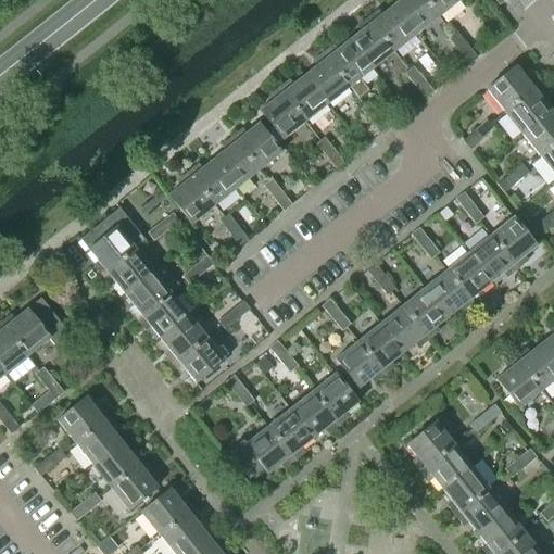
[(399,0),(394,3),(418,33),(440,15),(428,0),(399,0)]
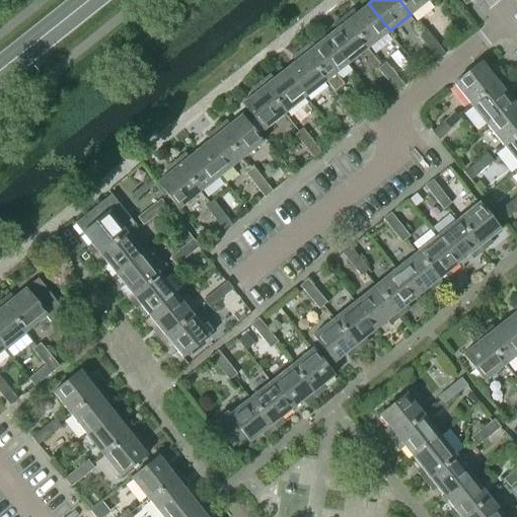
[(399,0),(411,14),(428,0),(399,0)]
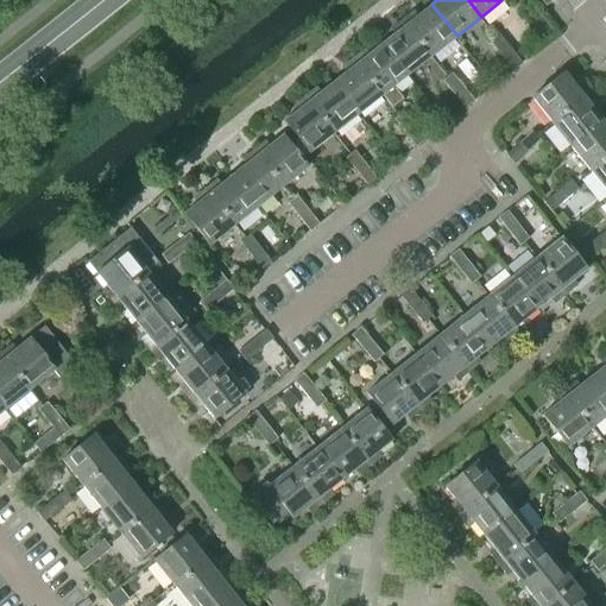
[(412,11),(403,18),(433,55),(458,36),(431,4),(416,17),(412,11)]
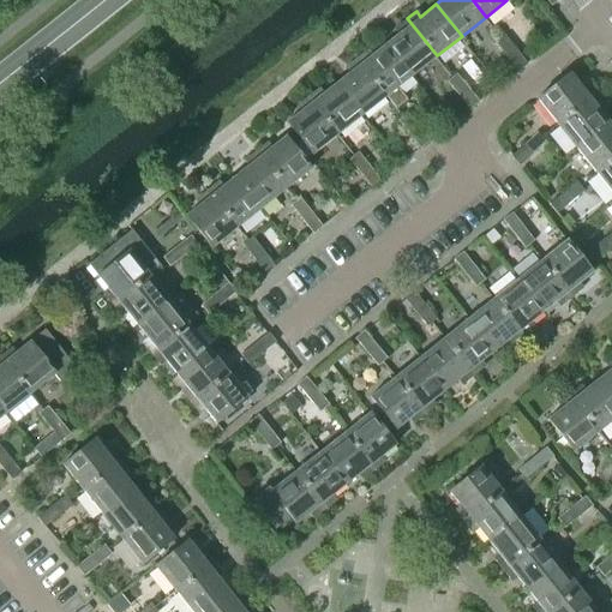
[(402,30),(387,43),(413,76),(437,55),(407,18),(399,25),(402,30)]
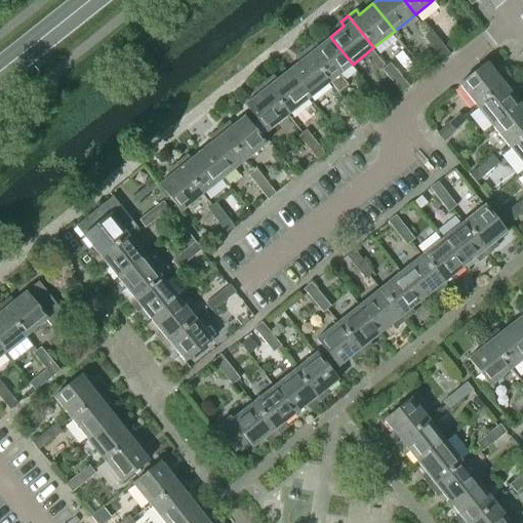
[(426,36),(435,47),(443,41),(434,30),(426,36)]
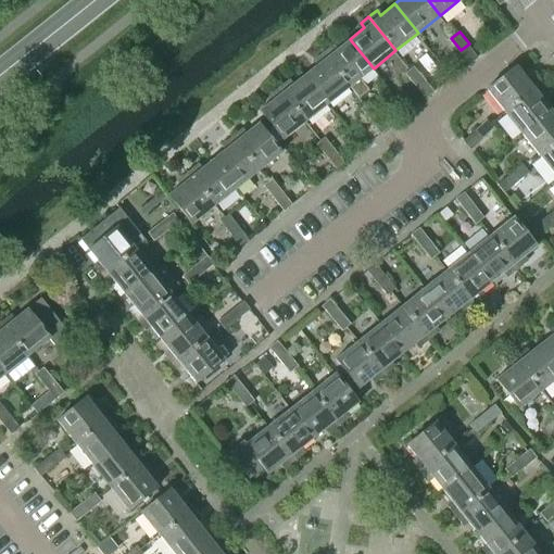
[(332,45),(324,51),(351,86),(360,97),(372,88),(362,77),(374,68),(350,39),(336,50),(332,45)]
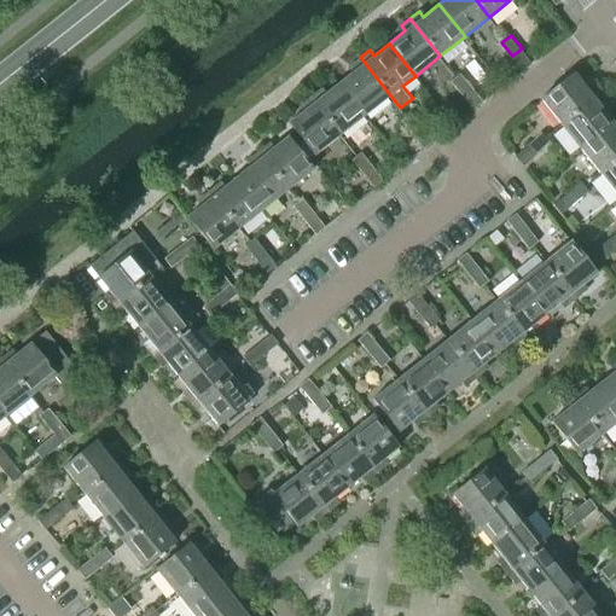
[(522,48),(512,56),(524,70),(533,63),(522,48)]
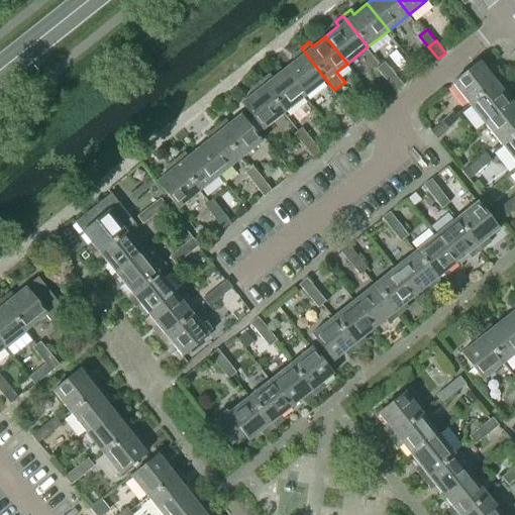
[(297,59),(284,69),(306,96),(326,80),(301,47),(294,54),(297,59)]
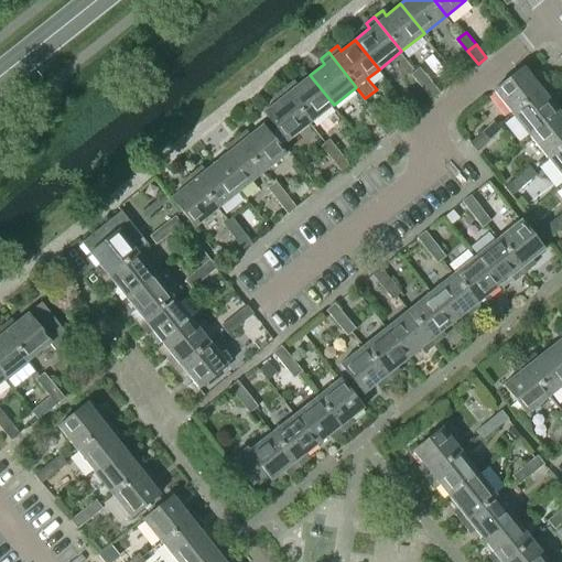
[(495,89),(514,112),(548,85),(539,74),(535,78),(525,66),(495,89)]
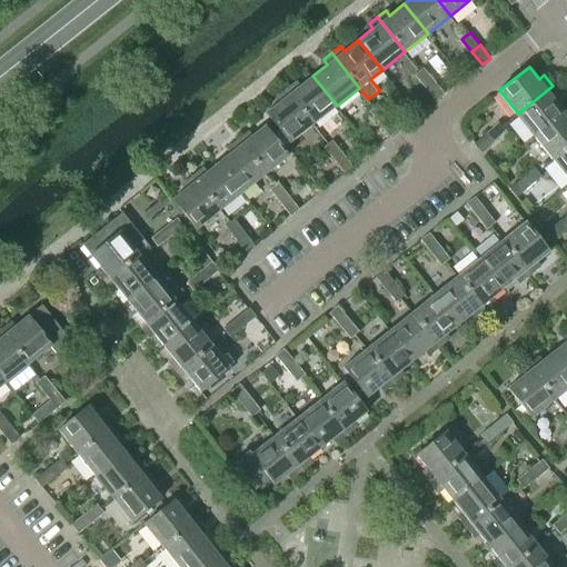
[(417,75),(427,88),(436,80),(426,68),(417,75)]
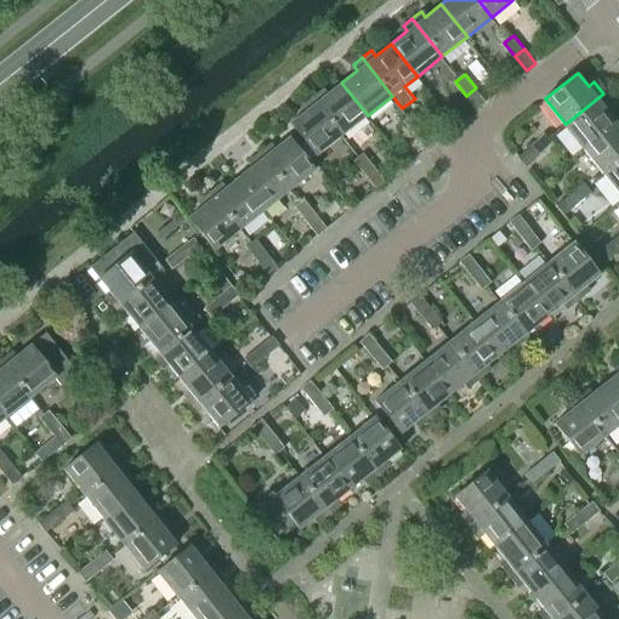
[(322,90),(312,96),(342,135),(368,115),(341,83),(325,95),(322,90)]
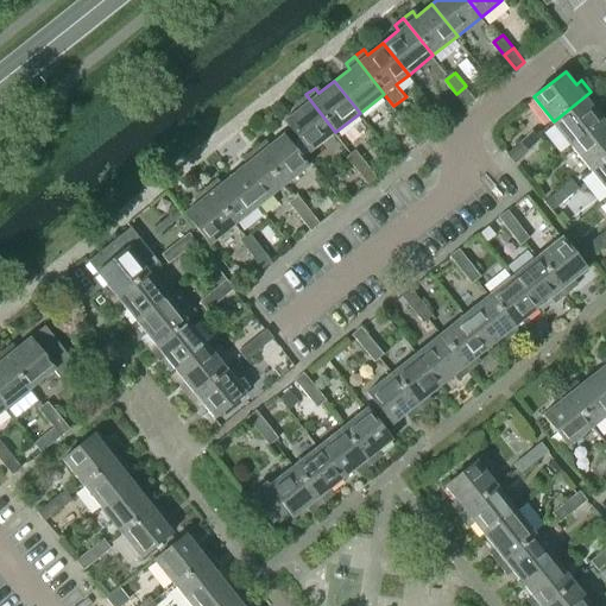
[(466,86),(456,94),(467,107),(477,100),(466,86)]
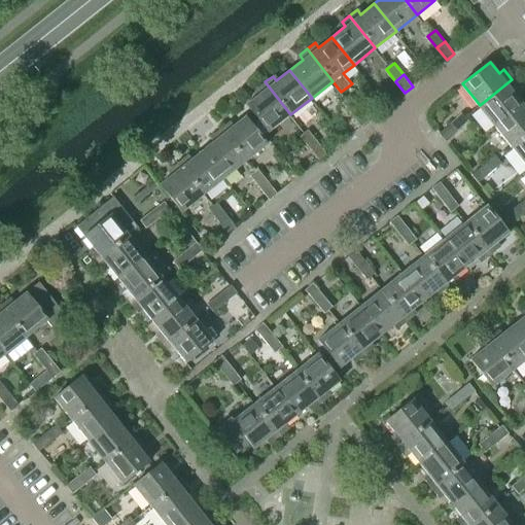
[(480,105),(496,127),(524,104),(516,94),(520,90),(512,79),(480,105)]
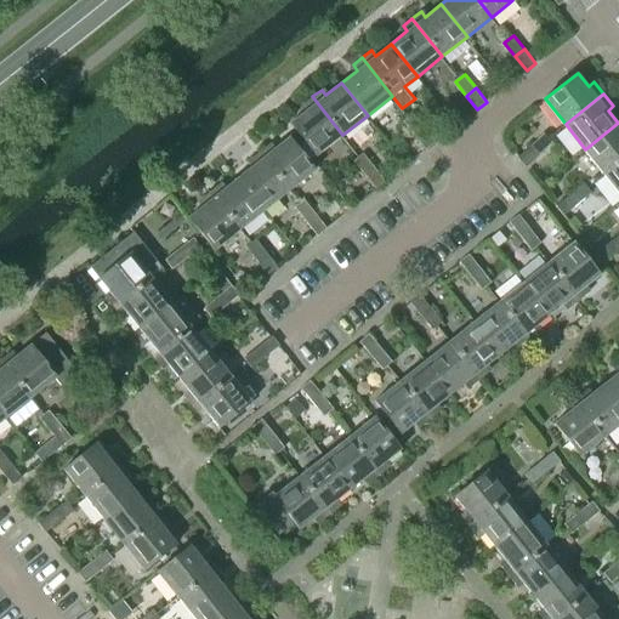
[(307,109),(291,123),(317,155),(342,135),(312,96),(304,103),(307,109)]
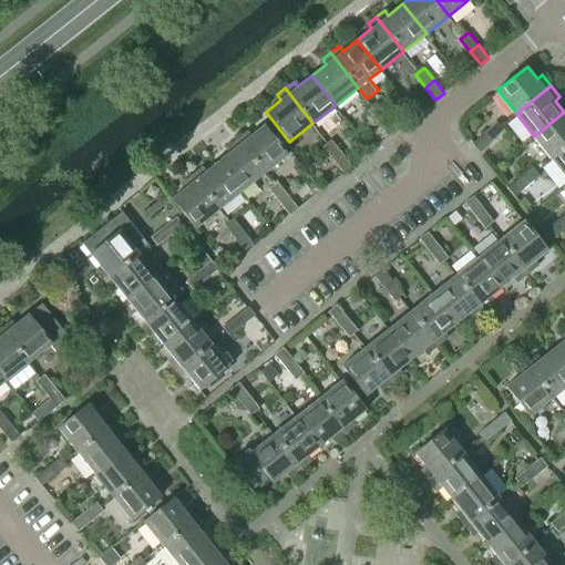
[(370,111),(380,123),(389,116),(379,104),(370,111)]
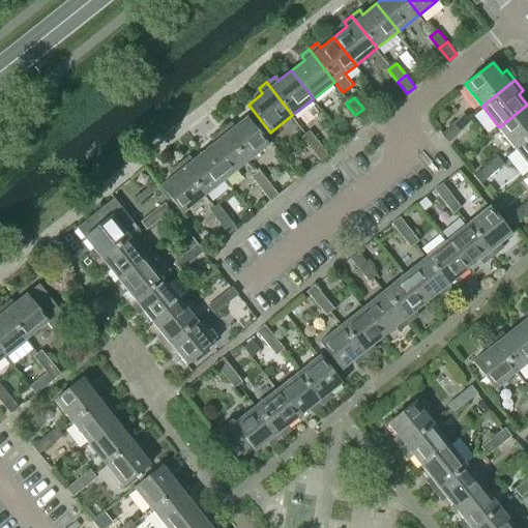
[(499,127),(516,148),(527,139),(527,105),(499,127)]
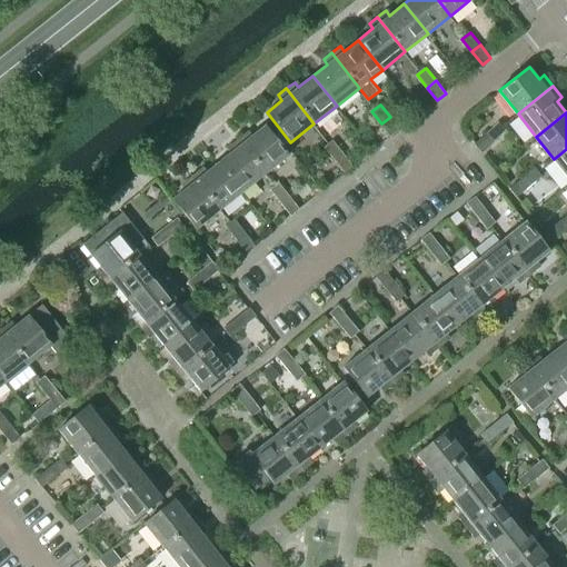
[(390,117),(381,123),(391,137),(400,130),(390,117)]
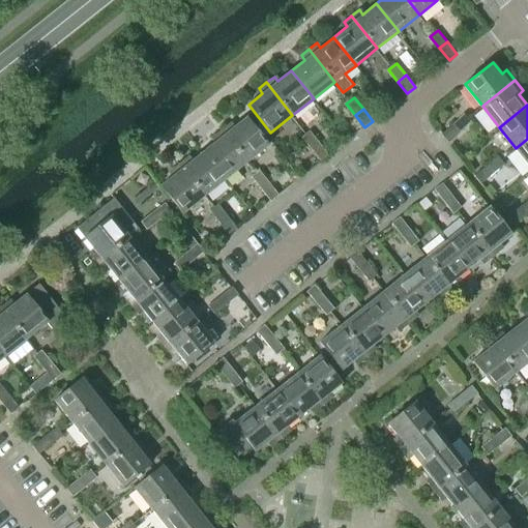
[(466,114),(453,123),(460,132),(472,122),(466,114)]
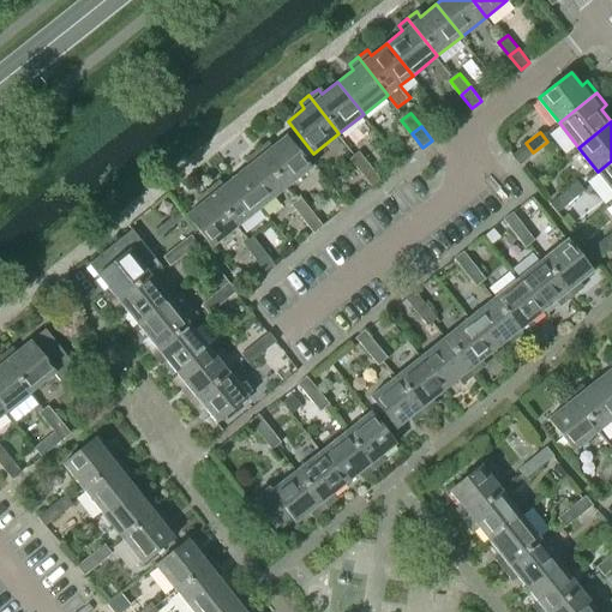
[(267,143),(257,150),(287,187),(312,167),(287,136),(271,148),(267,143)]
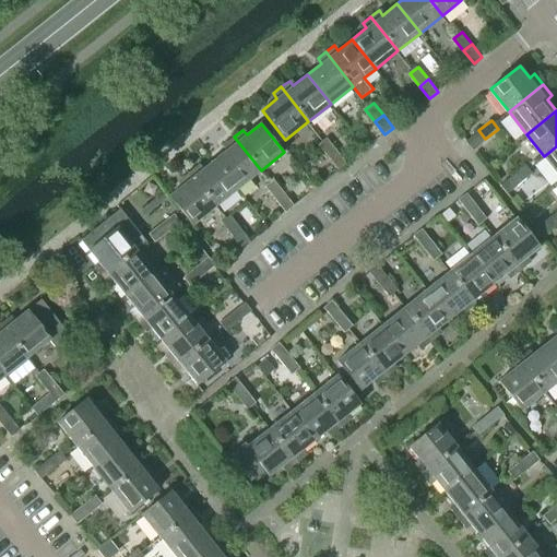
[(485,139),(478,130),(466,140),(473,149),(485,139)]
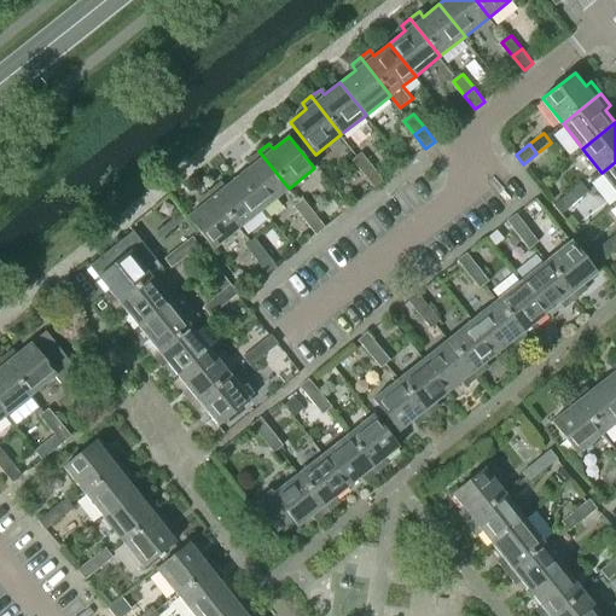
[(255,163),(239,175),(265,208),(289,189),(259,151),(250,158),(255,163)]
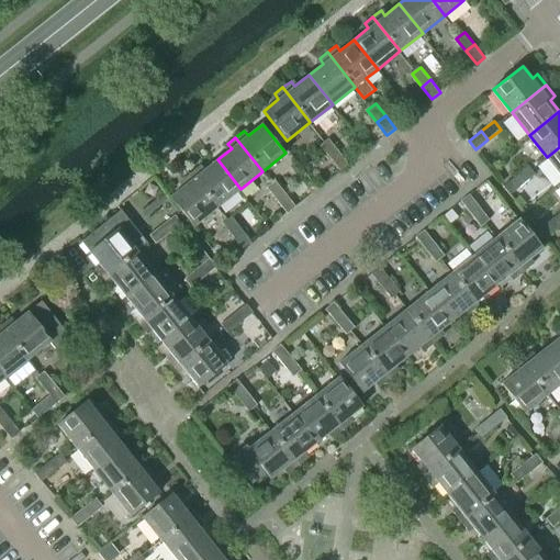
[(322,145),(332,158),(340,152),(331,138),(322,145)]
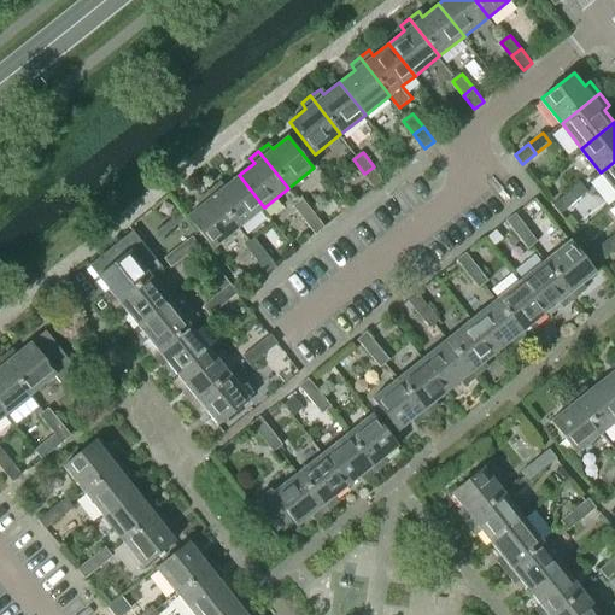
[(614,162),(601,173),(614,189),(614,162)]
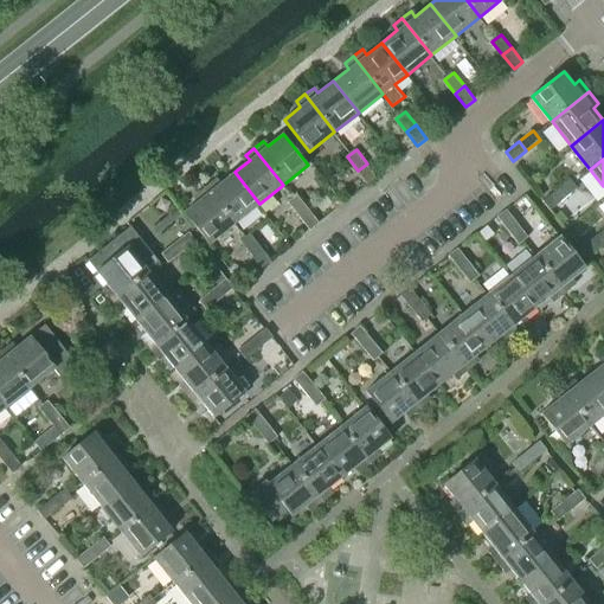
[(367,164),(358,171),(368,184),(378,177),(367,164)]
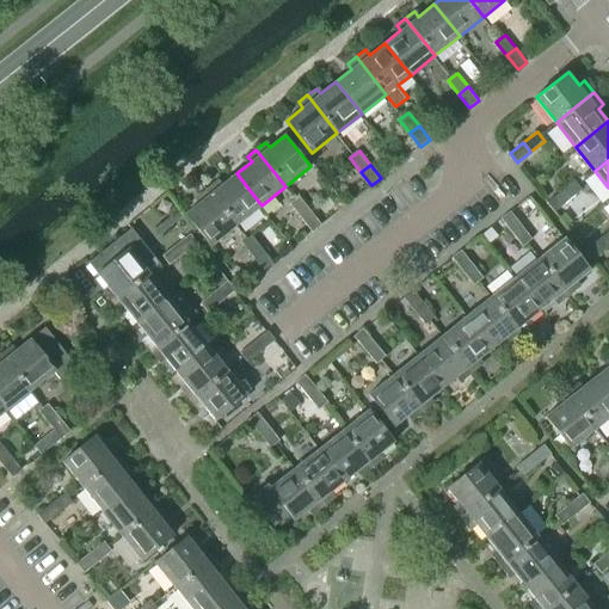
[(216,180),(208,188),(238,225),(262,205),(237,173),(221,186),(216,180)]
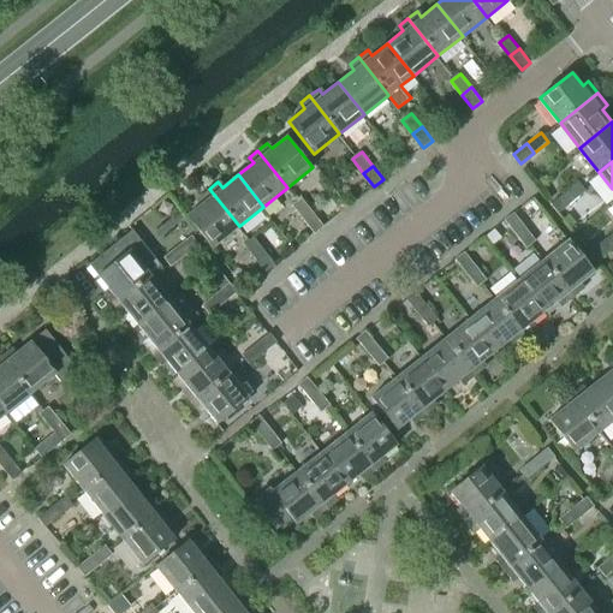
[(579,180),(565,191),(573,201),(587,190),(579,180)]
